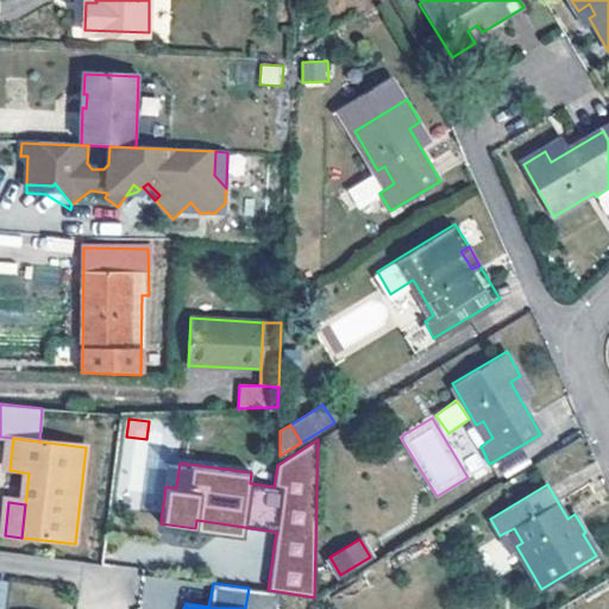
[(249,588),(245,608),(274,608),(277,591),(268,590),(249,588)]
